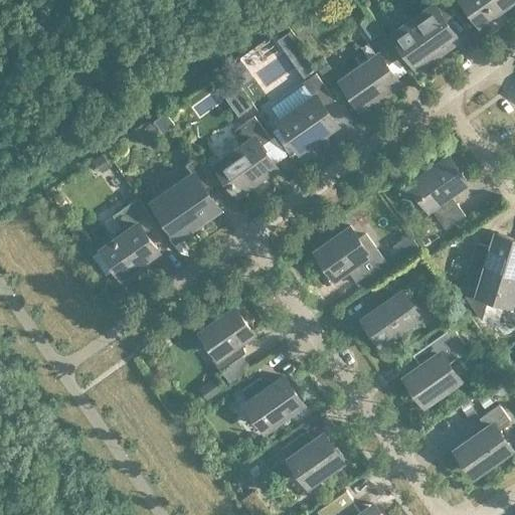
[(417,0),(406,8),(413,18),(395,31),(418,64),(453,40),(449,34),(454,31),(446,20),(458,12),(449,0),(417,0)]
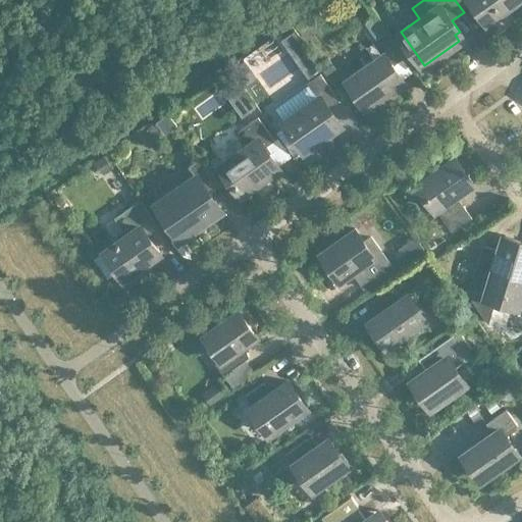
[(472,0),(487,20),(501,11),(501,8),(508,3),(511,4),(516,0),(472,0)]
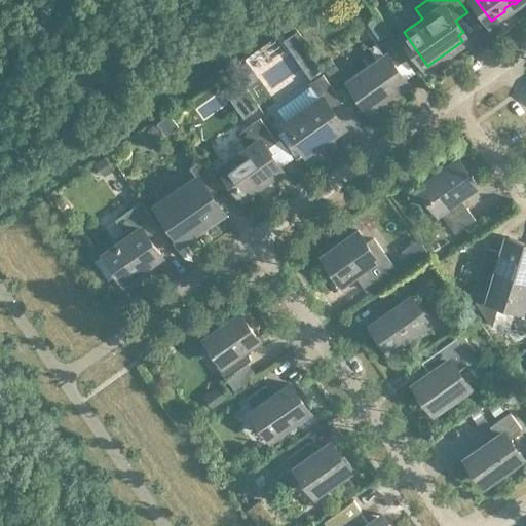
[(292,28),(282,35),(289,45),(299,38),(292,28)]
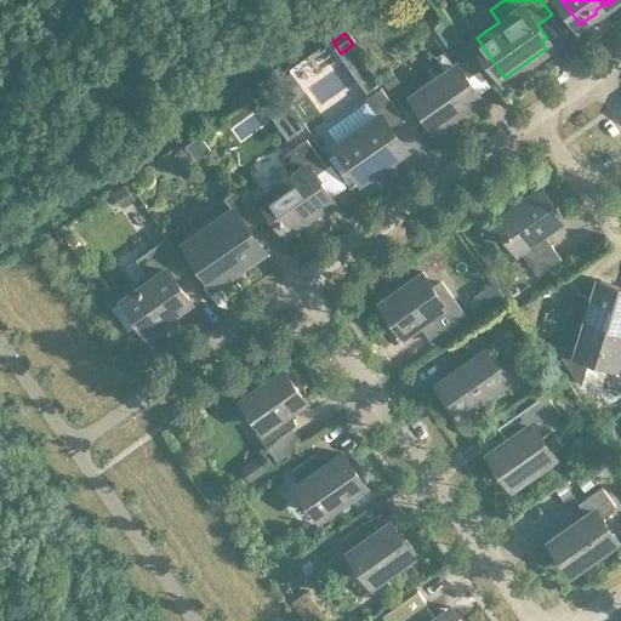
[(477,67),(461,43),(449,52),(456,63),(412,95),(415,98),(412,101),(423,117),(427,114),(436,126),(479,95),(466,75),(477,67)]
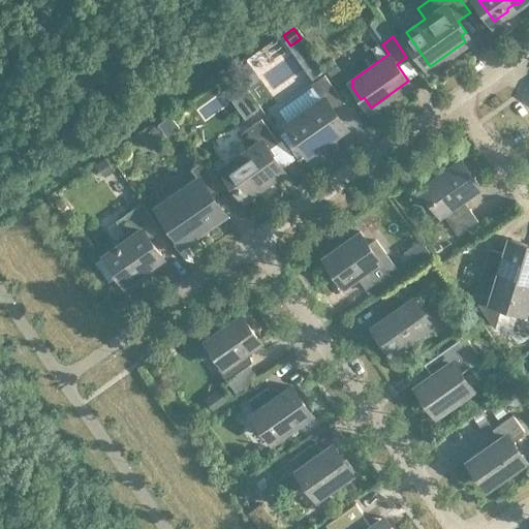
[(332,57),(322,63),(332,76),(340,70),(341,69),(332,57)]
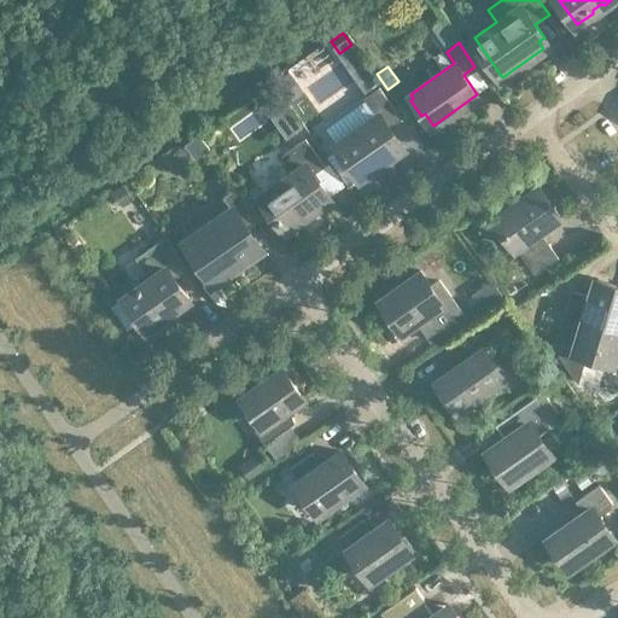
[(290,101),(304,92),(289,69),(274,79),(290,101)]
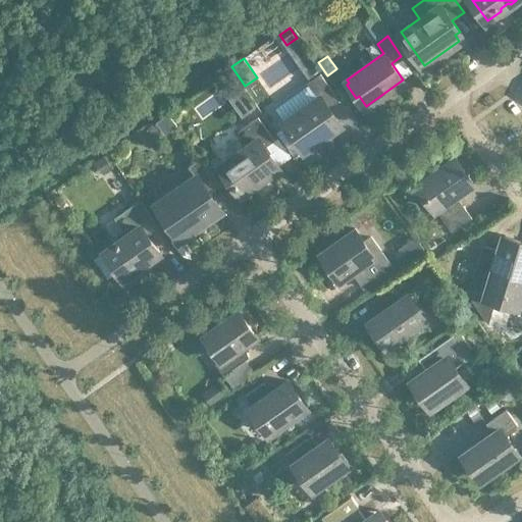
[(304,69),(309,77),(321,68),(316,61),(304,69)]
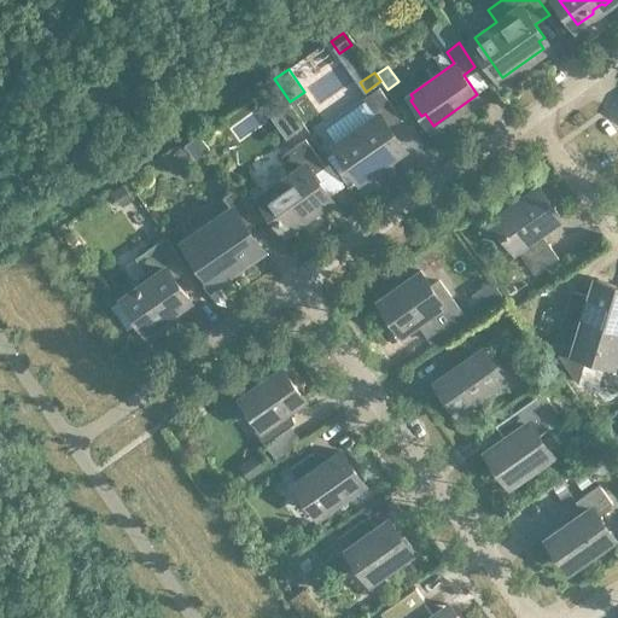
[(397,82),(388,89),(396,100),(404,94),(397,82)]
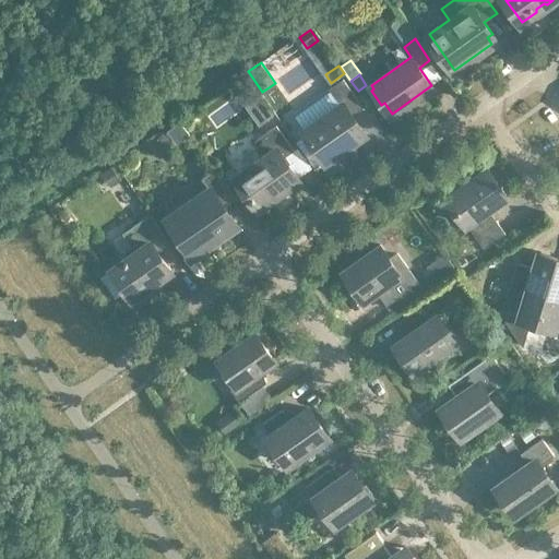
[(341,104),(330,113),(324,106),(313,104),(297,116),(306,129),(305,130),(325,161),(365,133),(352,115),(364,107),(344,79),(330,88),(341,104)]
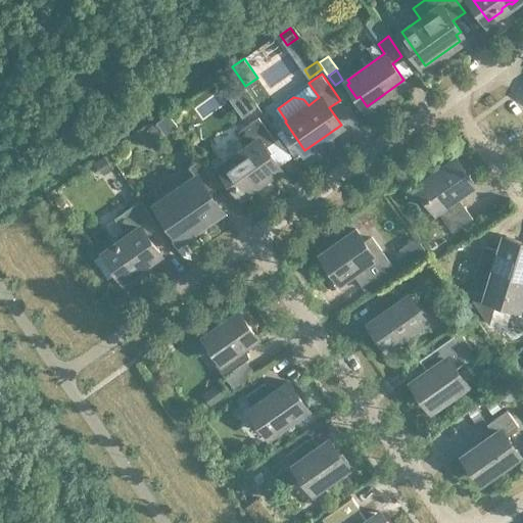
[(178,122),(170,110),(155,121),(162,129),(167,130),(178,122)]
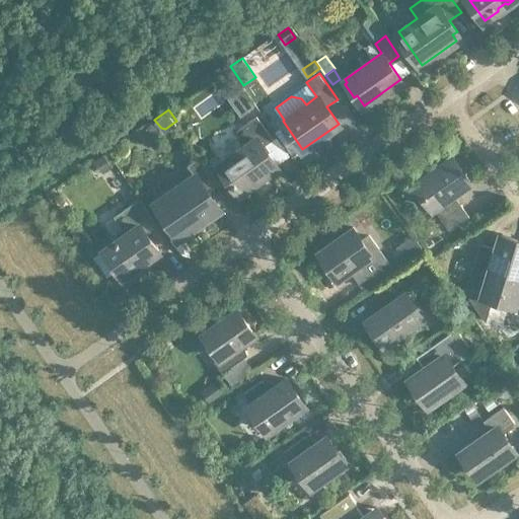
[(273,139),(256,116),(237,130),(246,143),(219,163),(240,193),(278,166),(264,146),(273,139)]
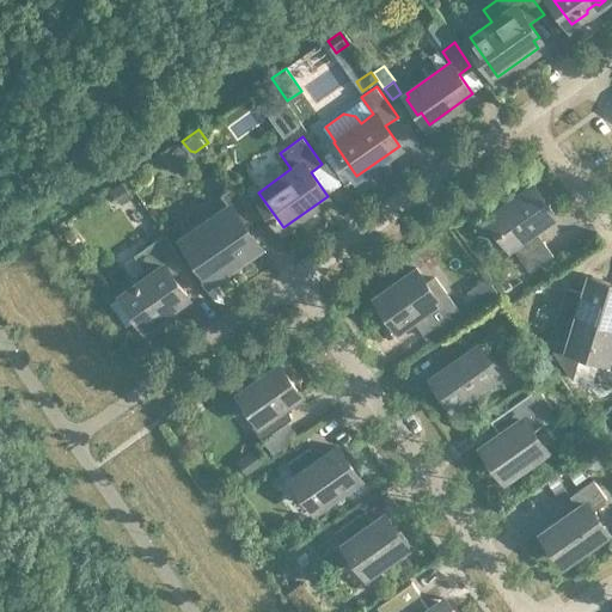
[(123,182),(112,190),(121,202),(132,195),(123,182)]
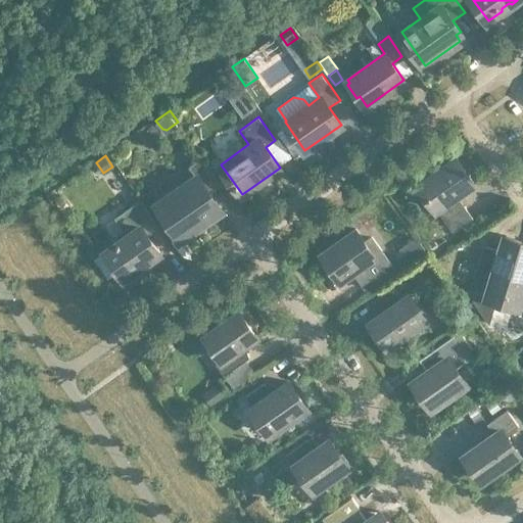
[(209,192),(212,190),(221,184),(202,157),(190,165),(196,176),(157,203),(181,237),(221,208),(209,192)]
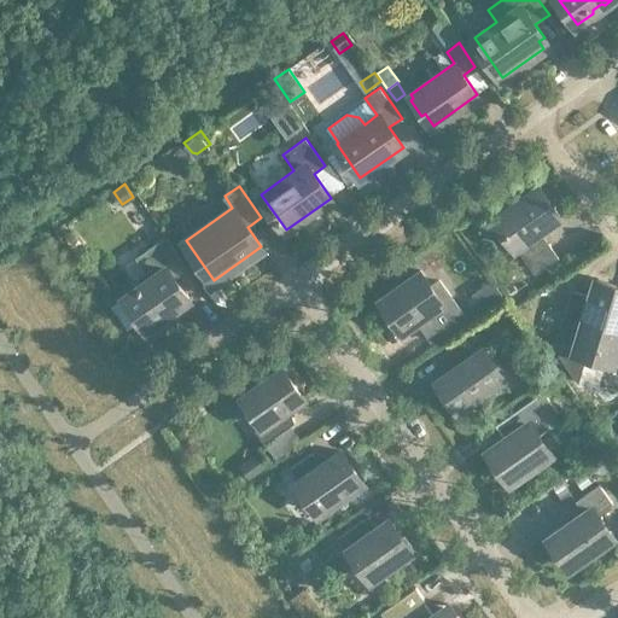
[(528,258),(525,260),(536,274),(559,257),(549,244),(547,245),(537,231),(559,216),(538,187),(496,217),(516,246),(518,245),(528,258)]
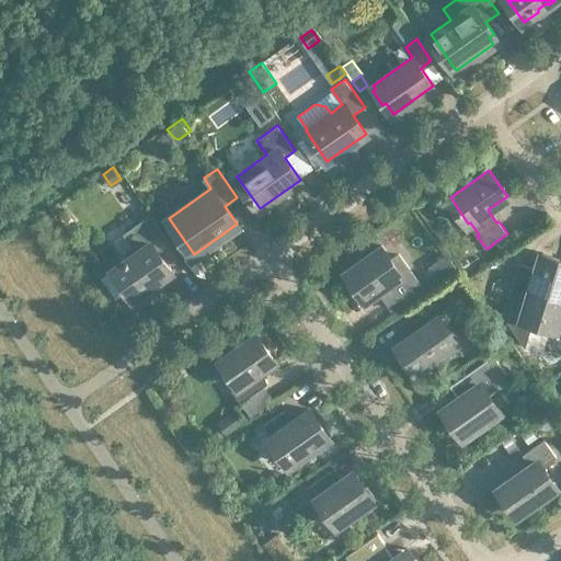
[(171,243),(151,214),(124,233),(136,251),(113,268),(133,297),(172,270),(159,252),(171,243)]
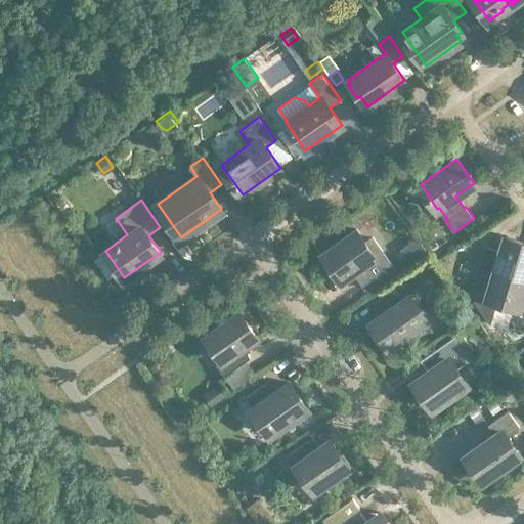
[(365,243),(356,229),(322,253),(342,279),(354,271),(365,289),(394,268),(390,270),(379,254),(382,252),(373,237),(365,243)]
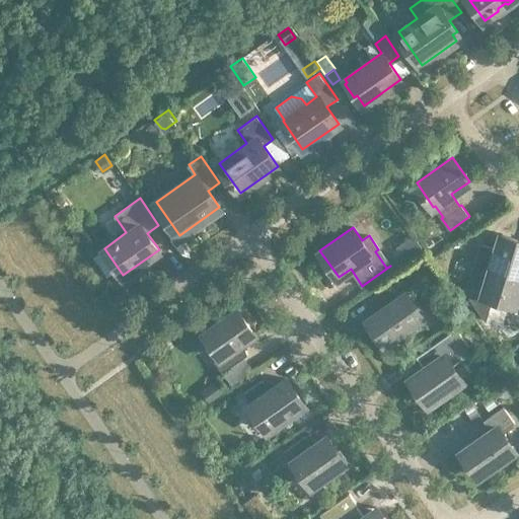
[(412,233),(394,245),(404,261),(422,248),(412,233)]
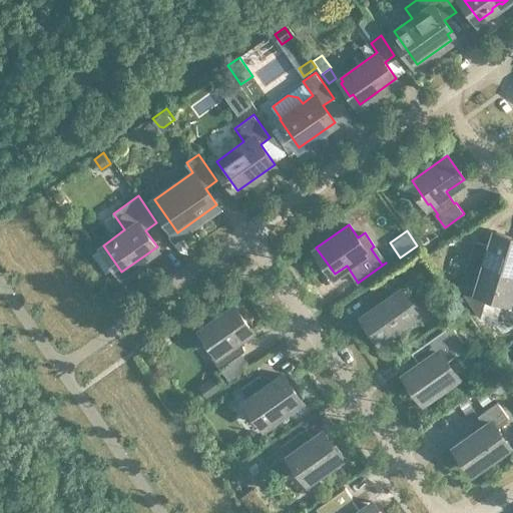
[(474,248),(473,248),(460,289),(480,317),(481,317),(479,314),(486,293),(508,300),(509,298),(512,299),(512,237),(495,232),(490,248),(486,253),(474,249),(474,248)]
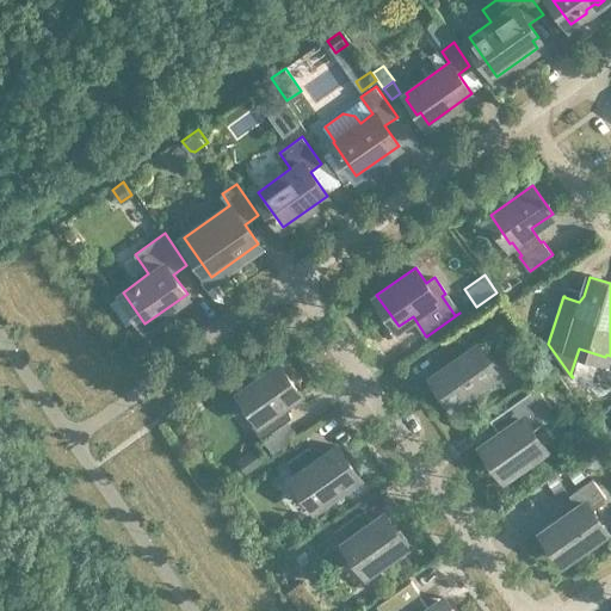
[(469,326),(460,333),(469,346),(479,339),(469,326)]
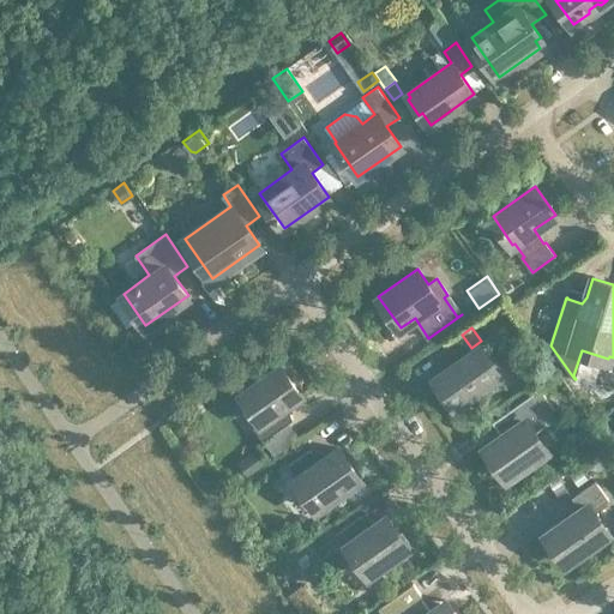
[(473,350),(469,347),(462,337),(447,347),(458,361),(435,377),(456,407),(500,375),(480,345),(473,350)]
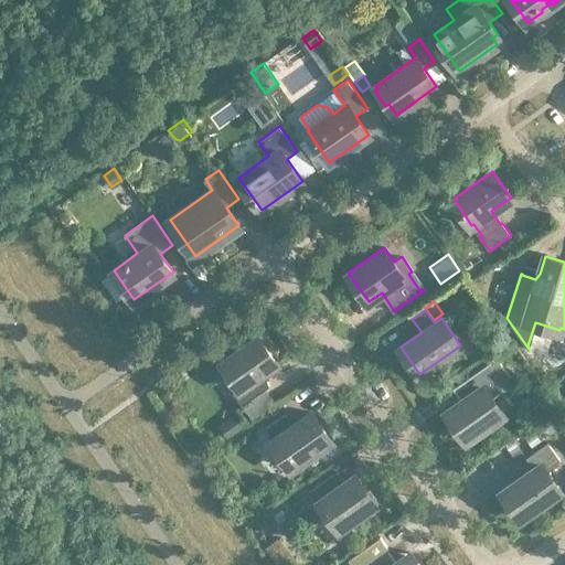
[(277,363),(258,337),(222,362),(240,387),(233,393),(242,405),(269,385),(265,372),(277,363)]
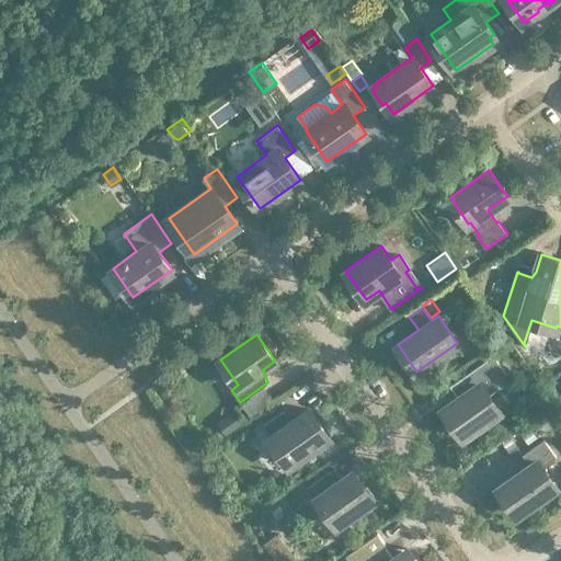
[(511,379),(494,355),(464,376),(472,388),(443,409),(464,438),(501,412),(489,395),(511,379)]
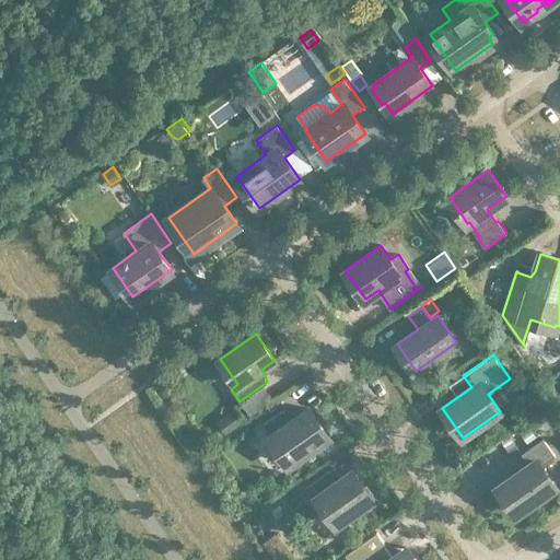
[(233,408),(216,420),(223,431),(241,419),(233,408)]
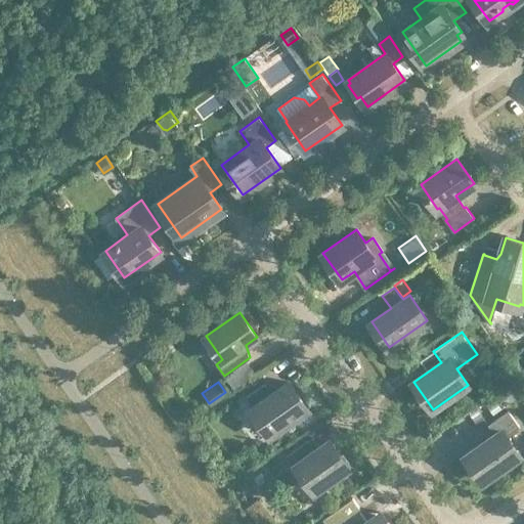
[(272,394),(265,384),(247,396),(254,406),(252,408),(254,409),(250,412),(259,425),(263,423),(270,434),(307,408),(289,382),(272,394)]
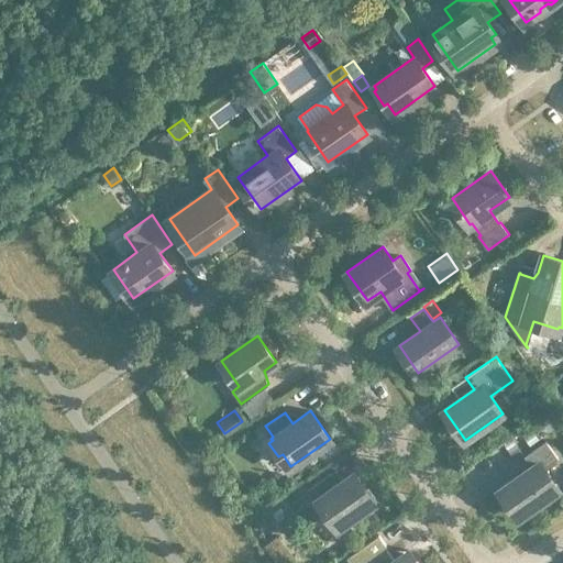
[(532,430),(523,437),(530,445),(539,440),(532,430)]
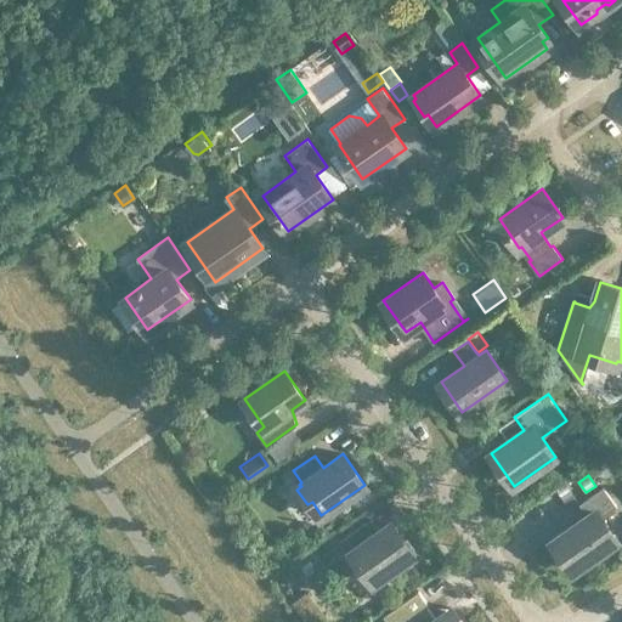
[(617,507),(604,487),(580,503),(588,515),(553,541),(574,570),(618,539),(603,516),(617,507)]
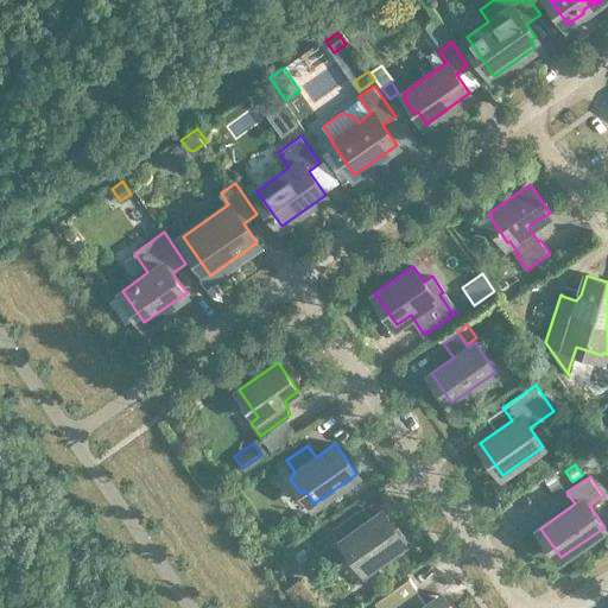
[(382,512),(366,524),(358,512),(333,530),(341,543),(344,540),(365,569),(404,542),(382,512)]
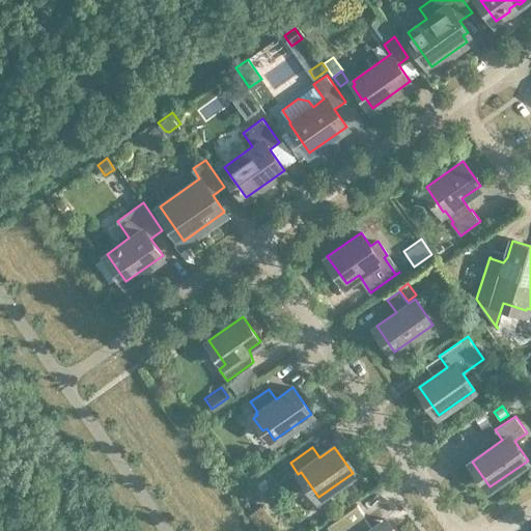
[(366,516),(357,504),(327,526),(330,530),(393,530),(392,529),(390,530),(386,530),(381,523),(372,528),(364,518),(366,516)]
